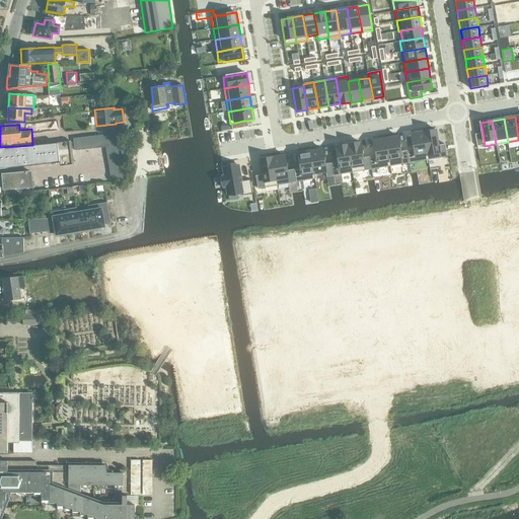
[(436,130),(424,132),(428,160),(447,157),(445,144),(439,145),(436,130)]
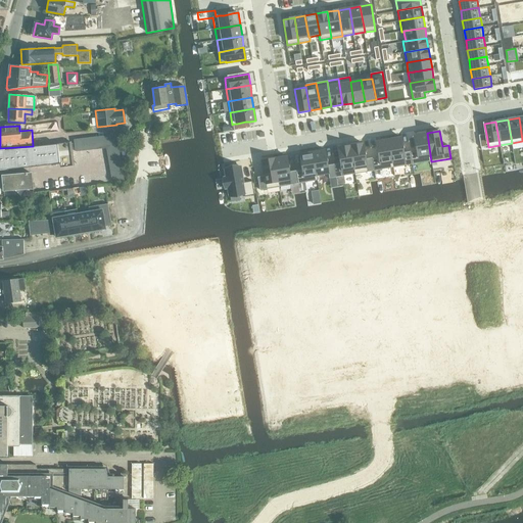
[(417,150),(411,152),(413,164),(431,161),(427,133),(414,135),(417,150)]
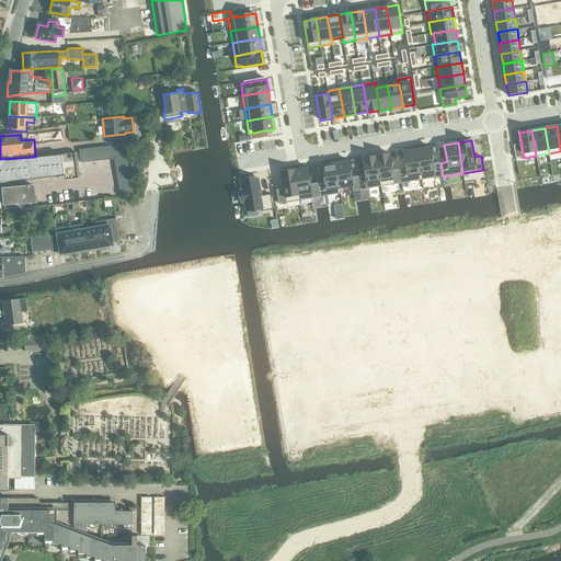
[(522,144),(514,145),(516,158),(524,157),(522,144)]
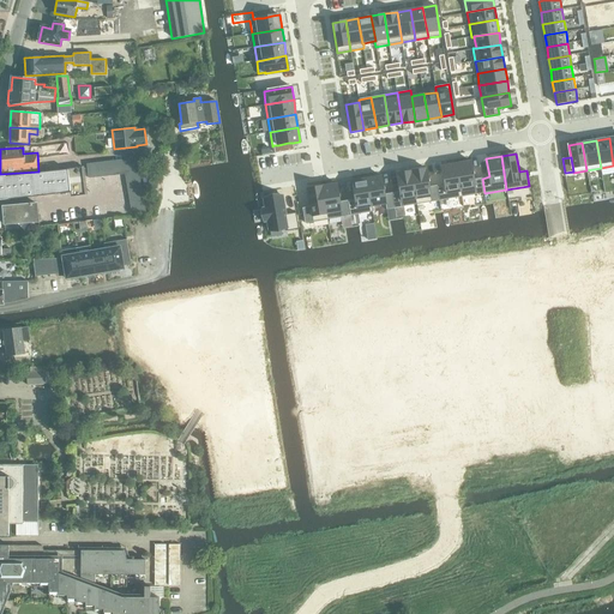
[(137,158),(124,160),(125,174),(126,174),(126,178),(139,176),(137,158)]
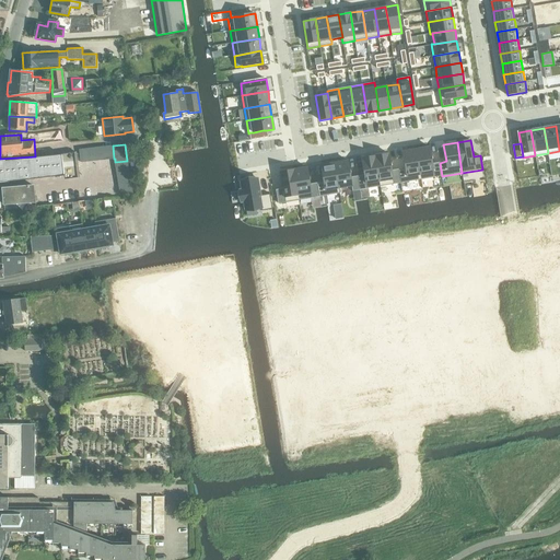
[(100,147),(91,148),(93,161),(98,160),(100,160),(101,160),(100,147)]
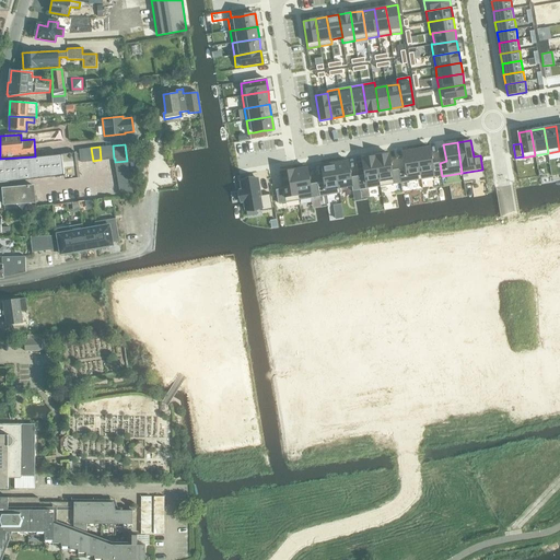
[(430,147),(416,149),(421,179),(442,176),(440,163),(432,164),(430,147)]
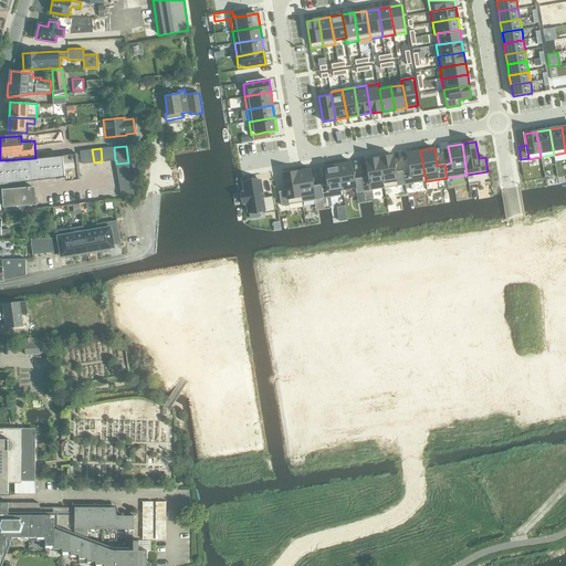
[(410,170),(402,171),(405,185),(426,181),(420,150),(407,153),(410,170)]
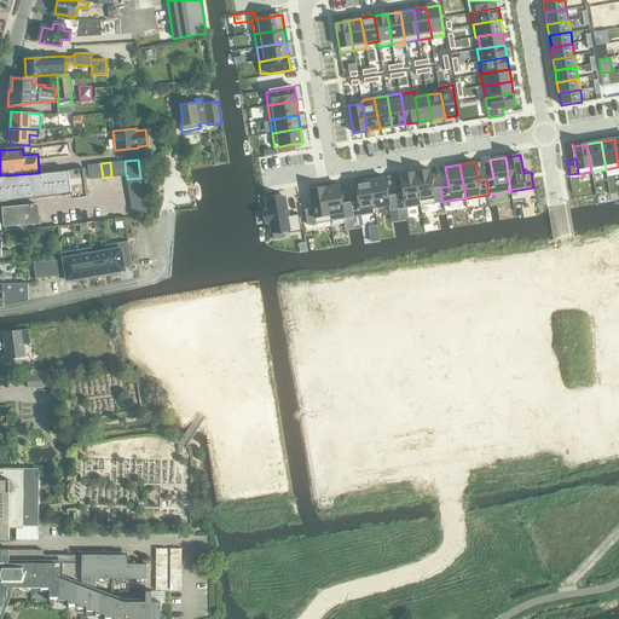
[(0,178),(0,203),(71,194),(76,194),(77,197),(87,196),(84,168),(77,168),(68,171),(0,178)]
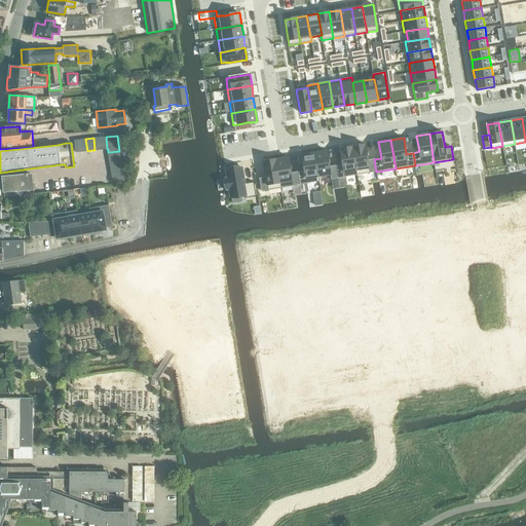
[(365,144),(352,146),(358,175),(376,172),(374,159),(368,160),(365,144)]
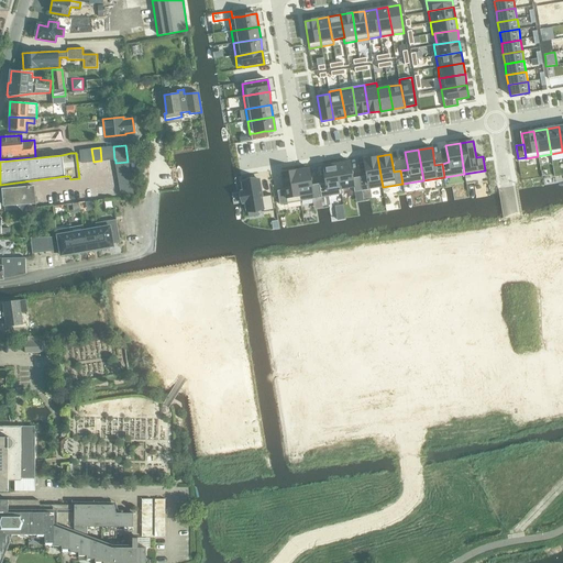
[(366,176),(360,177),(362,190),(383,187),(377,156),(364,158),(366,176)]
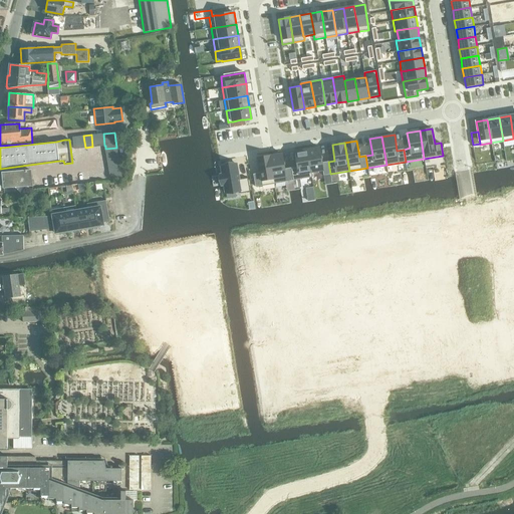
[(319,148),(307,150),(311,173),(323,171),(323,175),(330,174),(328,162),(322,163),(319,148)]
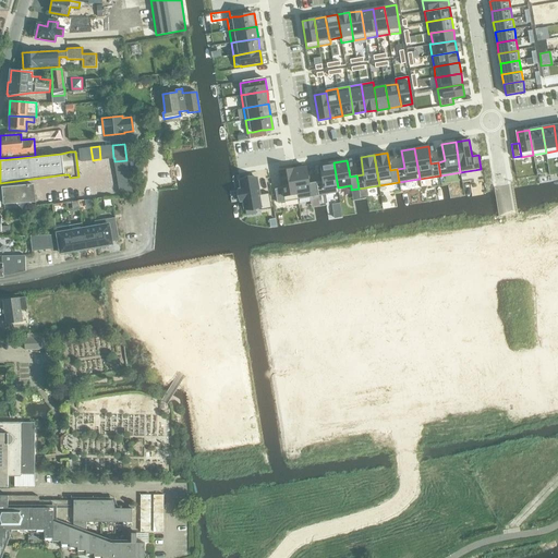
[(323,181),(316,182),(318,196),(339,192),(338,187),(334,162),(319,165),(323,181)]
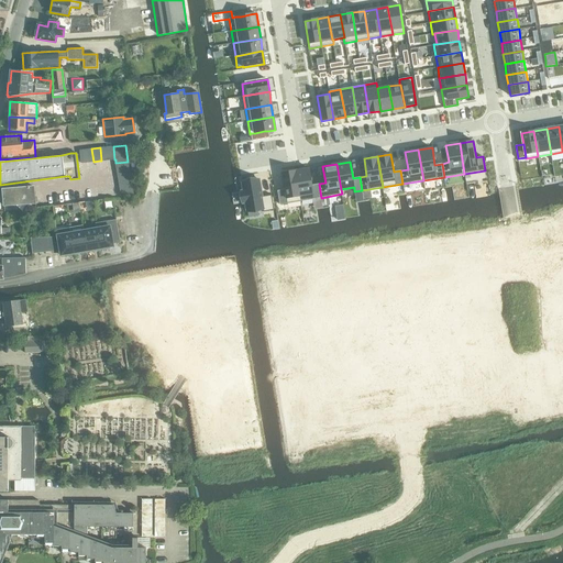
[(296,170),(295,170),(300,201),(321,198),(319,184),(311,185),(309,168),(296,170)]
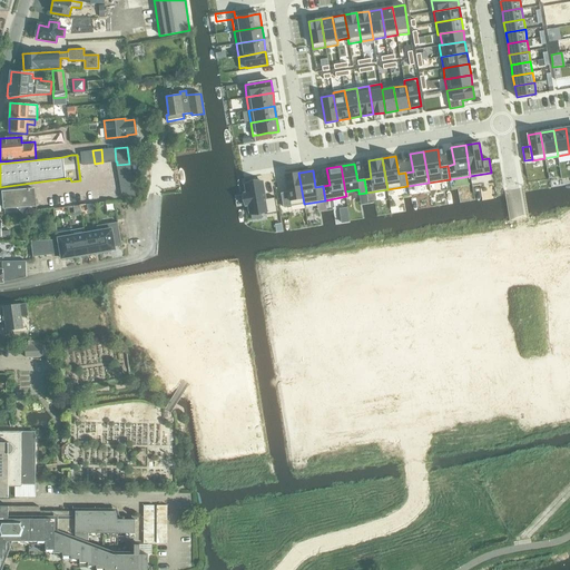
[(288,192),(281,193),(283,207),(304,204),(298,173),(285,175),(288,192)]
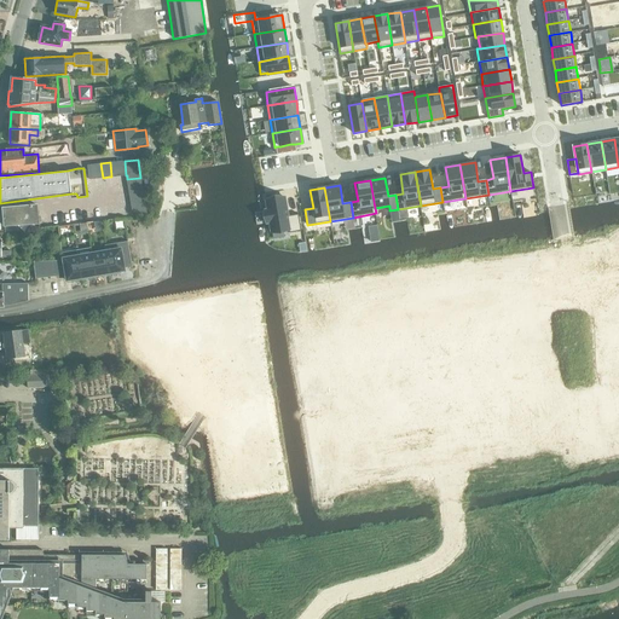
[(284,197),(266,200),(267,209),(266,210),(268,223),(270,223),(271,232),(289,230),(290,232),(301,231),(299,214),(288,215),(284,197)]
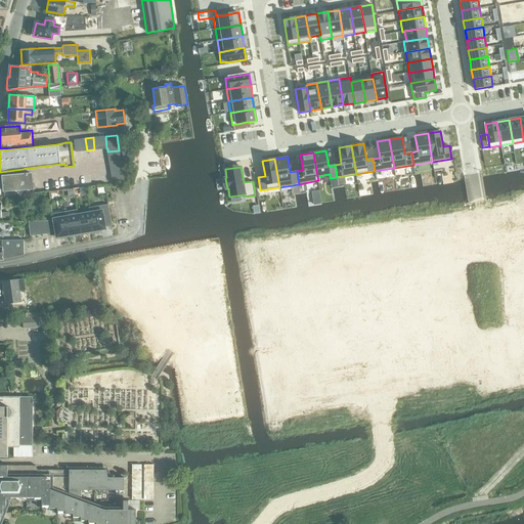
[(32,189),(31,175),(15,176),(0,177),(1,191),(16,190),(32,189)]
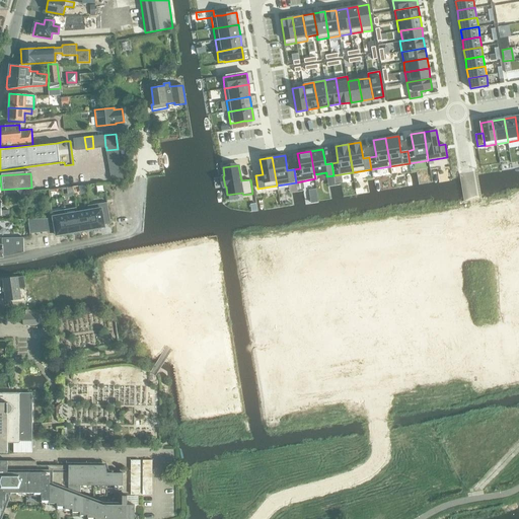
[(316,189),(309,190),(311,202),(311,203),(318,202),(318,201),(316,189)]
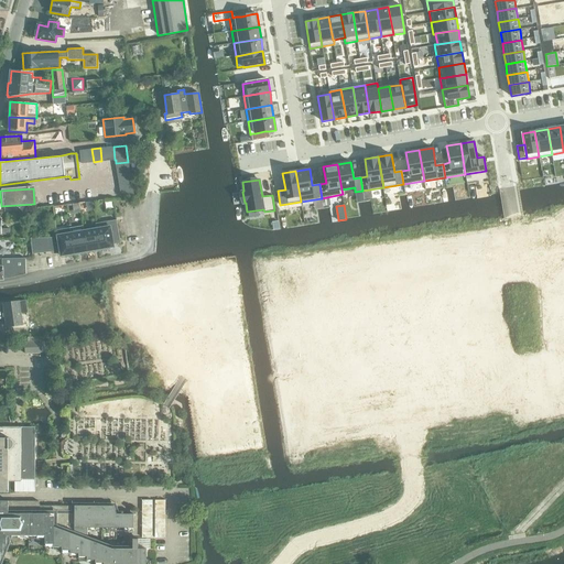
[(117,219),(96,224),(97,229),(100,249),(100,250),(110,249),(110,247),(114,247),(112,240),(120,239),(117,219)]
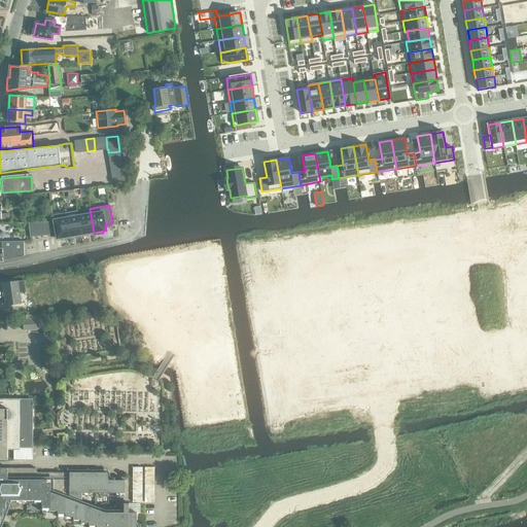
[(77,211),(66,213),(67,217),(70,237),(75,236),(75,237),(81,236),(78,216),(77,211)]
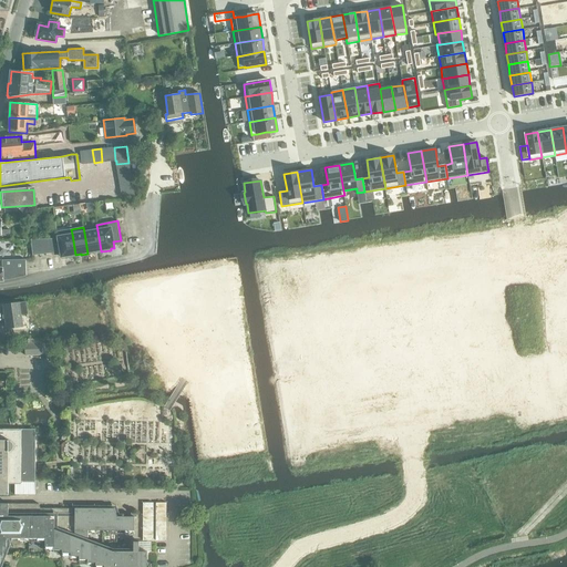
[(58,238),(51,238),(53,253),(60,251),(61,257),(65,256),(65,258),(75,256),(75,255),(72,234),(71,229),(57,232),(58,238)]
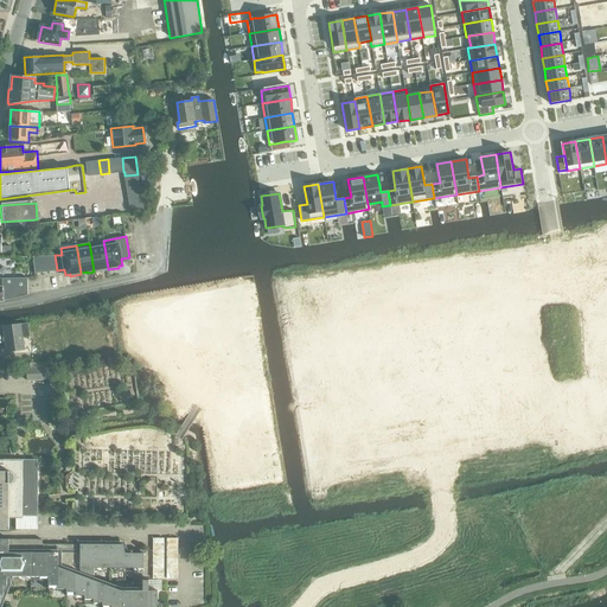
[(104,247),(90,249),(94,272),(101,270),(101,269),(108,268),(104,247)]
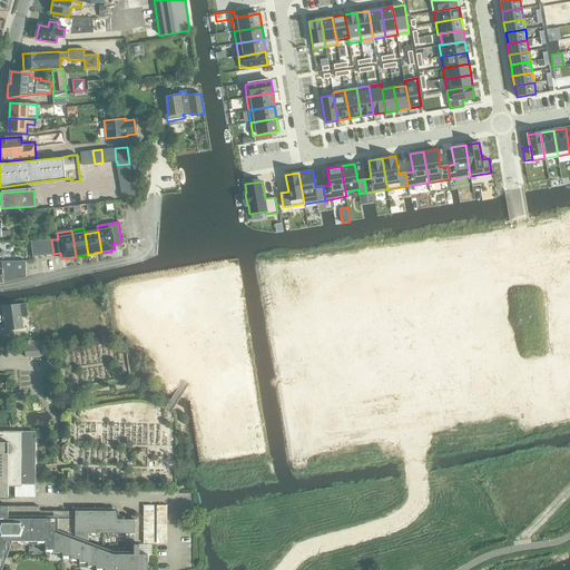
[(38,241),(31,241),(32,256),(40,256),(38,241)]
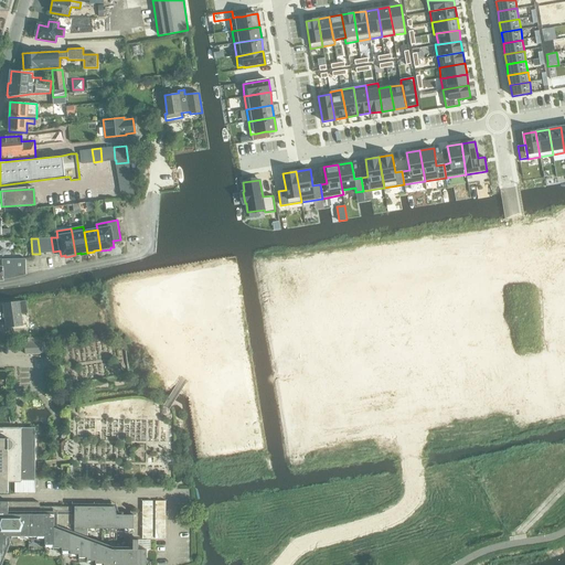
[(0,279),(8,280),(27,275),(25,258),(0,259),(0,279)]
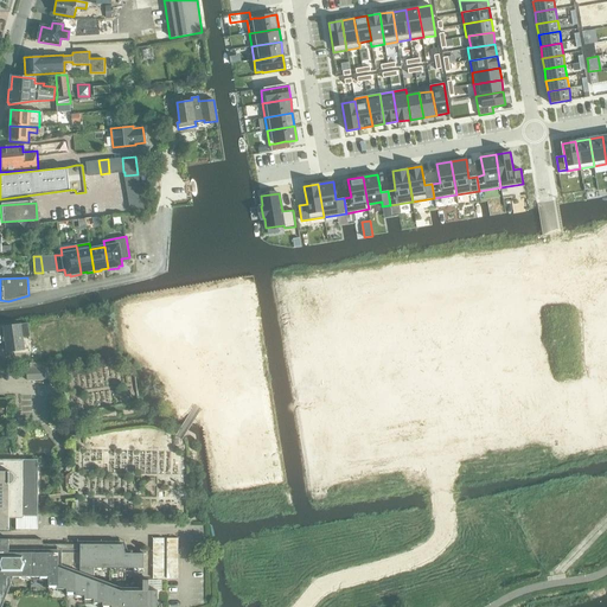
[(30,338),(29,325),(29,324),(4,327),(7,352),(25,350),(23,339),(30,338)]
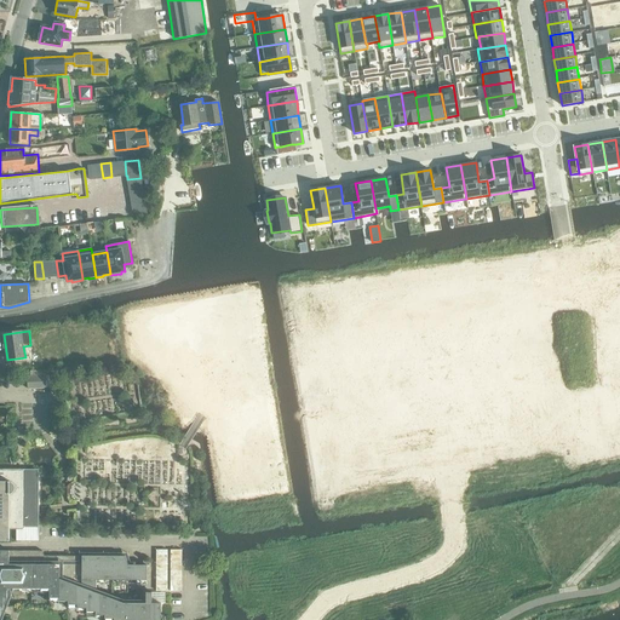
[(27,377),(27,389),(46,388),(46,375),(27,377)]
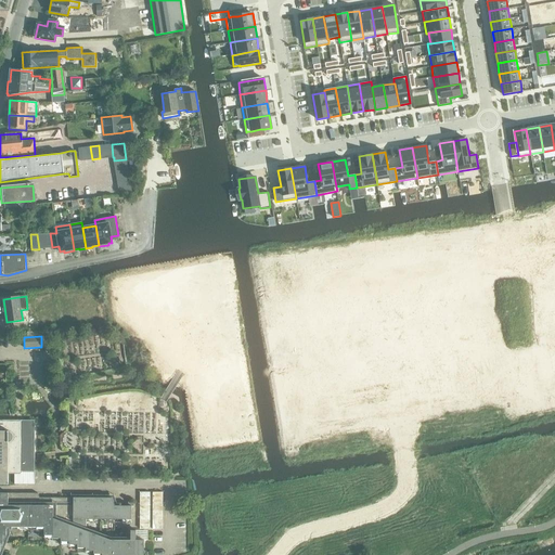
[(0,483),(9,483),(9,474),(14,474),(14,483),(25,483),(35,483),(35,470),(35,467),(35,460),(35,454),(35,422),(25,422),(22,422),(21,421),(20,420),(0,420),(0,483)]
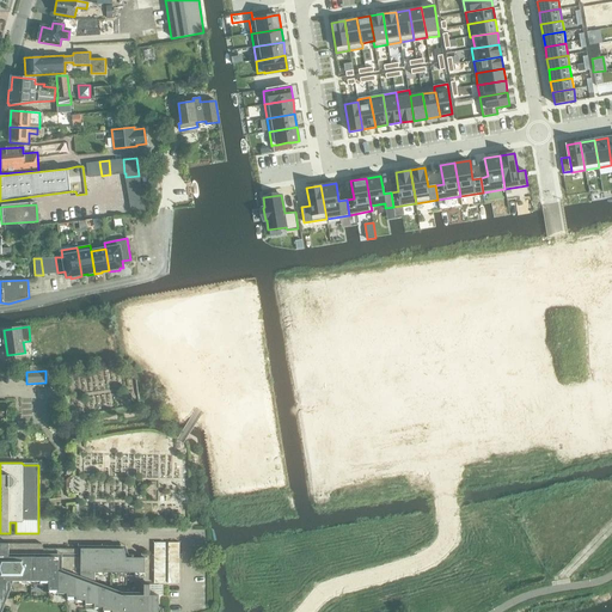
[(111,610),(111,611),(158,611),(159,594),(151,594),(151,583),(144,583),(145,594),(122,594),(96,583),(96,571),(146,571),(146,558),(129,557),(124,549),(44,548),(44,543),(0,542),(0,599),(4,599),(2,589),(7,589),(6,582),(49,581),(49,591),(57,589),(57,593),(67,593),(67,597),(77,597),(77,600),(85,600),(85,604),(93,604),(93,607),(103,607),(103,611),(111,610)]
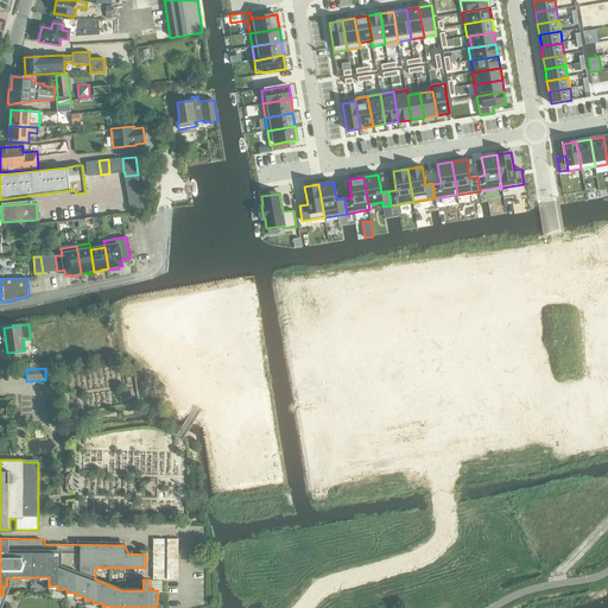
[(153,580),(158,580),(164,580),(164,539),(153,539),(153,580)]
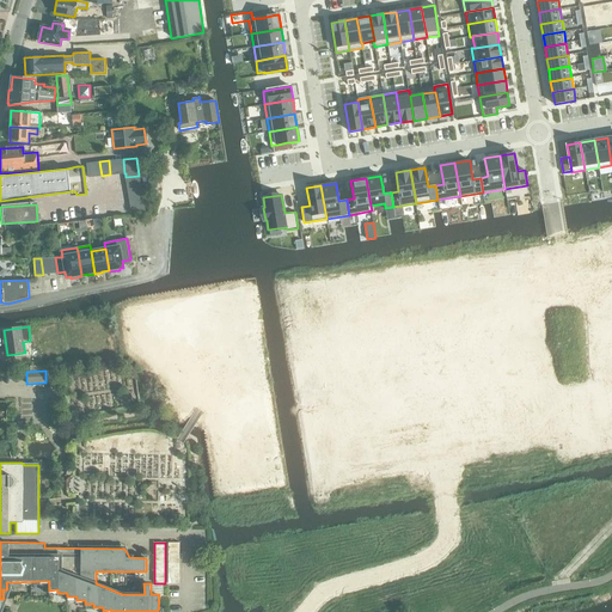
[(167,583),(179,583),(179,543),(169,543),(167,583)]
